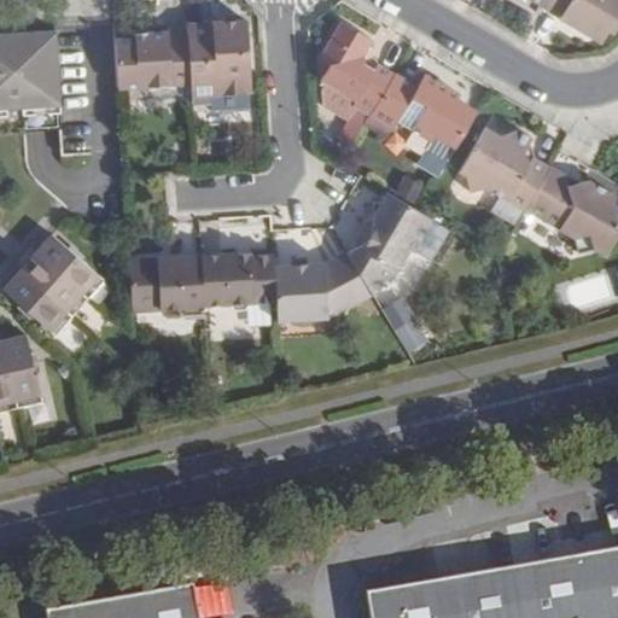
[(617,0),(551,0),(546,7),(604,41),(611,27),(616,30),(617,27),(617,0)]
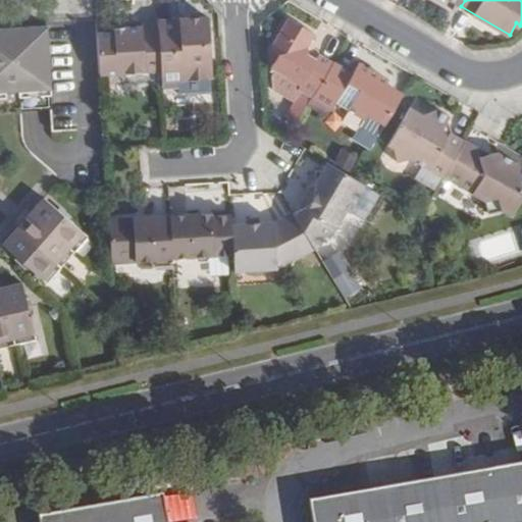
[(163,71),(163,81),(215,77),(211,17),(183,19),(183,27),(160,29),(163,71)]
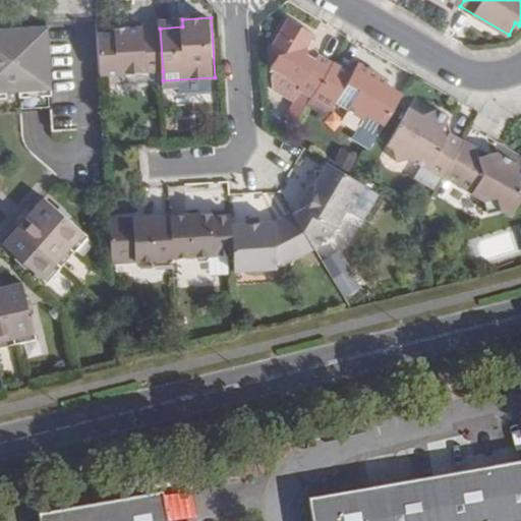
[(312,99),(334,63),(320,54),(316,59),(308,55),(306,47),(308,45),(313,35),(290,20),(272,50),(281,56),(276,65),(274,68),(301,85),(299,91),(312,99)]
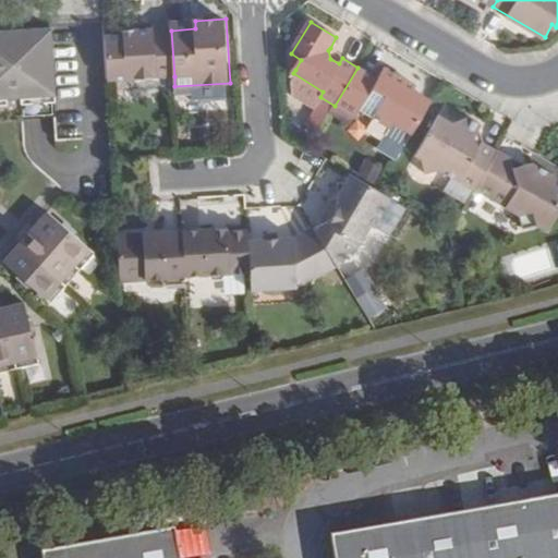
[(0,95),(23,95),(36,94),(53,93),(49,27),(0,31),(0,95)]
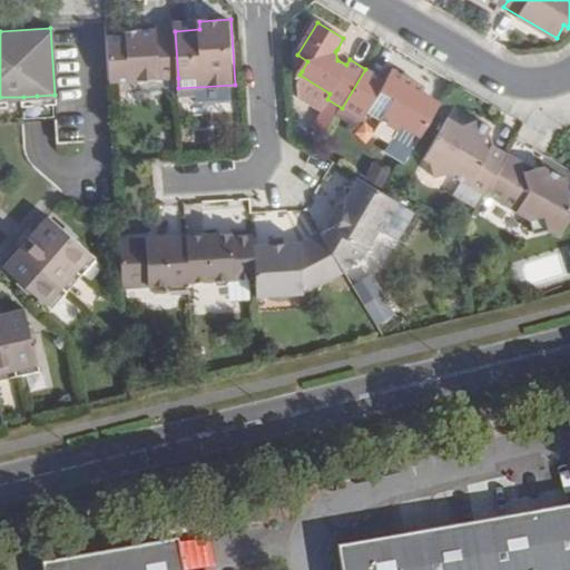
[(107,35),(110,81),(178,78),(175,31),(156,32),(155,28),(137,28),(137,33),(125,35),(107,35)]
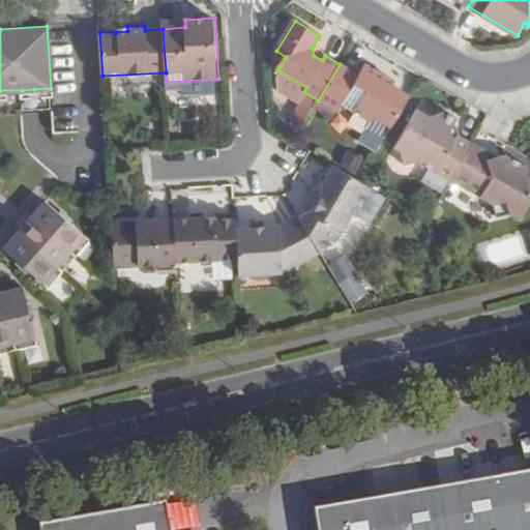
[(322,60),(325,55),(322,51),(314,46),(312,48),(314,56),(322,60)]
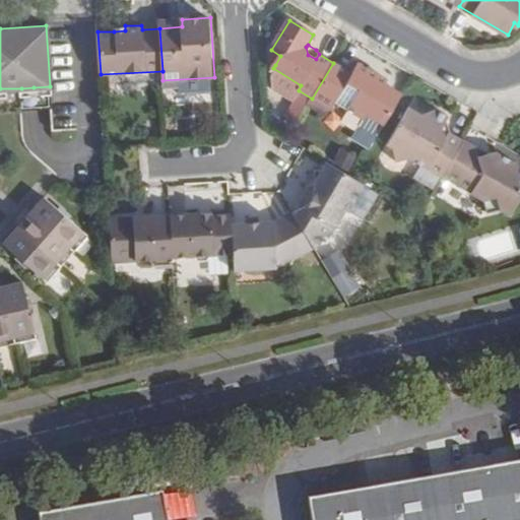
[(271,63),(275,65),(280,56),(271,50),(270,52),(271,63)]
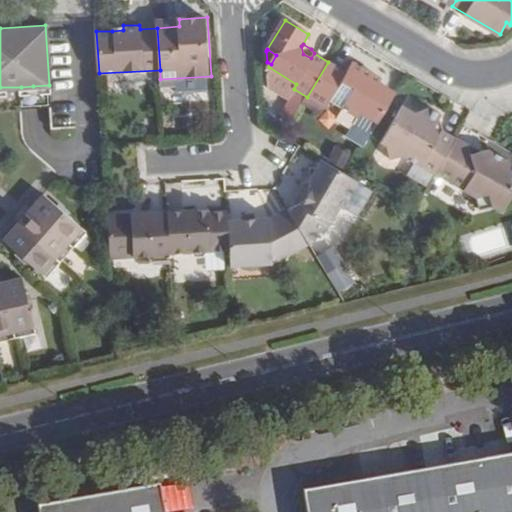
[(371,135),(395,95),(378,83),(381,80),(363,69),(357,79),(344,72),(328,62),(307,97),(324,107),(328,102),(356,119),(353,124),(371,135)]
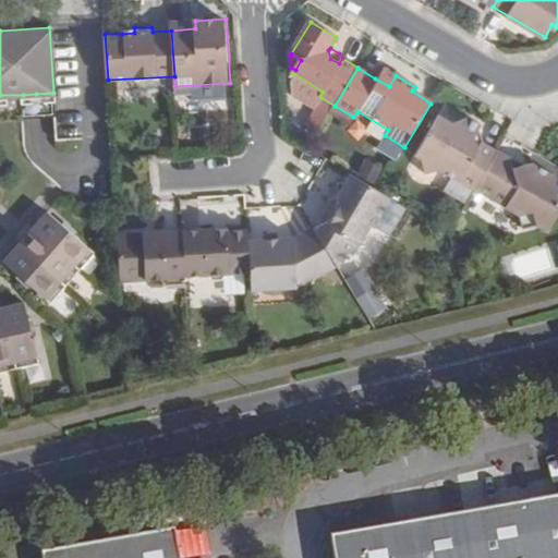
[(389,86),(396,75),(383,68),(375,79),(389,86)]
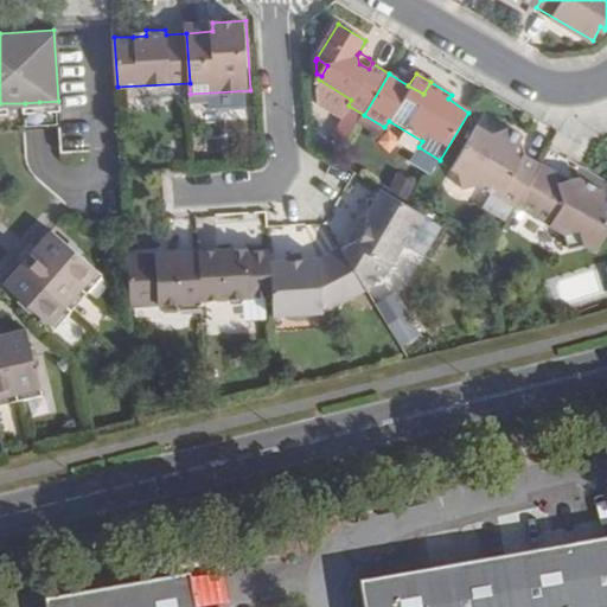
[(349,106),(351,100),(321,81),(317,90),(319,97),(343,113),(349,106)]
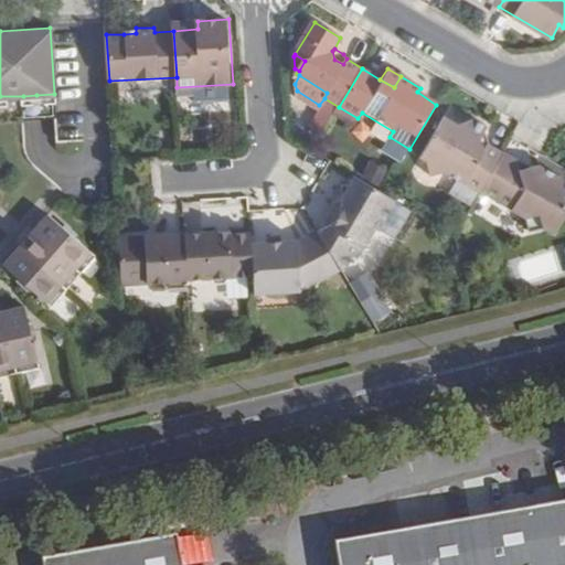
[(496,164),(503,151),(488,142),(480,145),(479,138),(482,132),(486,126),(469,116),(451,121),(443,116),(418,156),(424,158),(427,173),(443,170),(479,191),(496,164)]
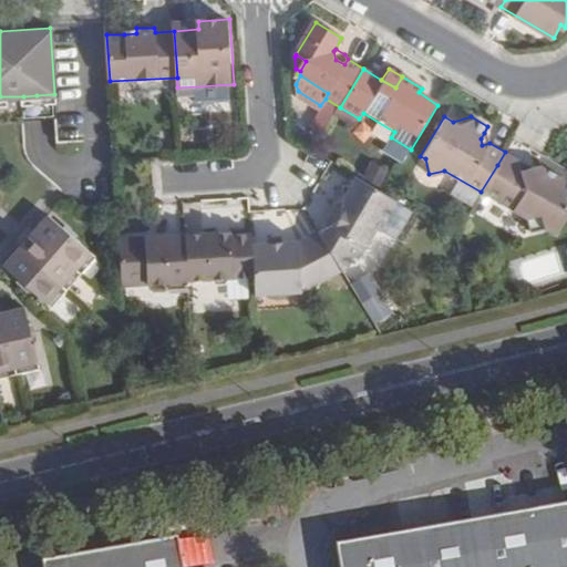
[(482,145),(490,143),(484,133),(481,138),(482,145)]
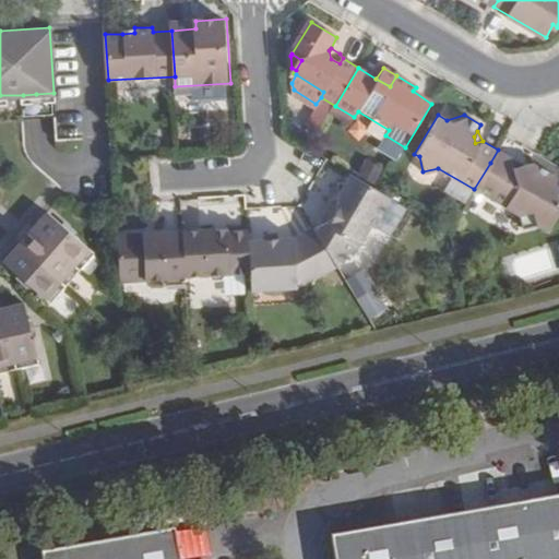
[(526,166),(498,150),(490,163),(507,173),(526,166)]
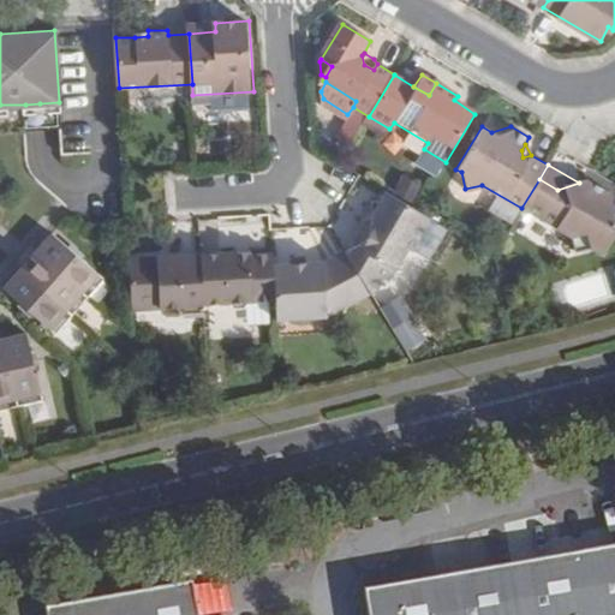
[(557,190),(539,179),(521,208),(573,239),(586,236),(589,248),(596,255),(614,242),(607,218),(614,212),(610,193),(587,180),(579,183),(557,190)]
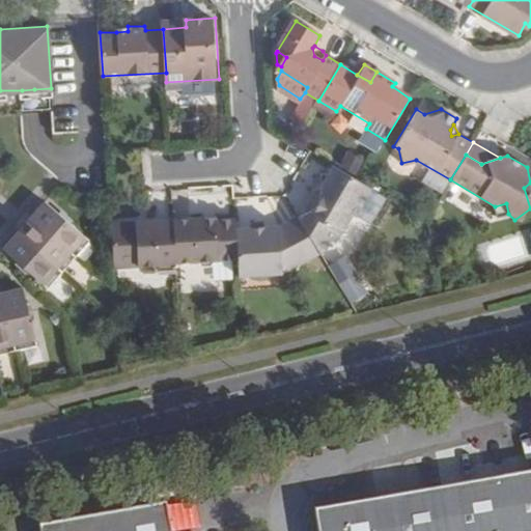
[(372,189),(361,182),(338,169),(333,177),(325,178),(324,190),(323,202),(317,212),(307,218),(301,221),(319,252),(322,256),(332,240),(335,242),(352,216),(356,217),(372,189)]
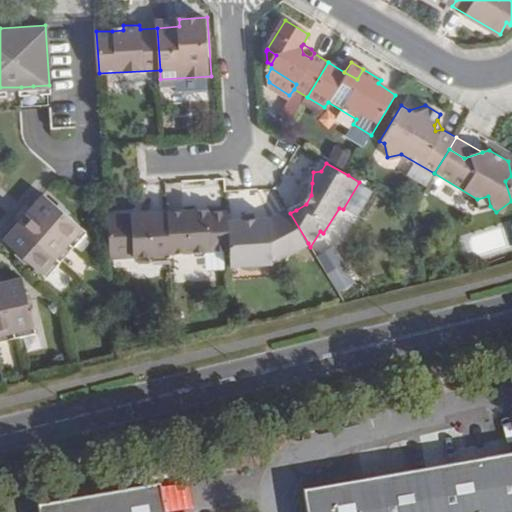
[(311,195),(312,183),(308,183),(294,205),(296,210),(306,204),(311,195)]
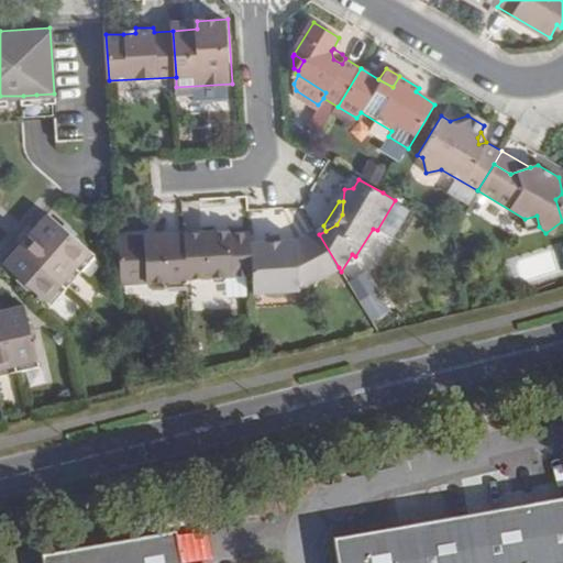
[(50,214),(6,263),(47,300),(90,250),(50,214)]
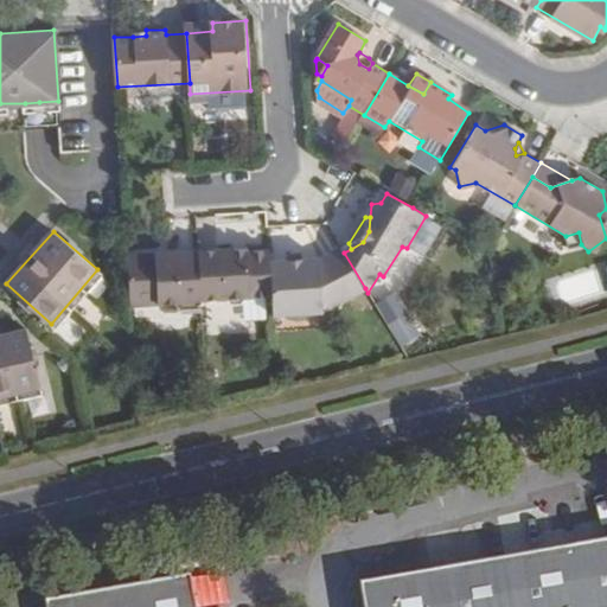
[(569,249),(581,244),(579,232),(566,236),(569,249)]
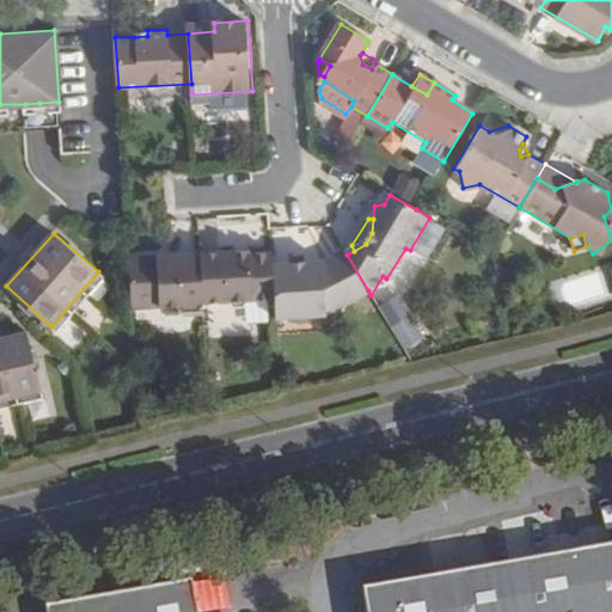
[(274,265),(273,252),(249,254),(249,259),(236,259),(236,251),(202,252),(204,303),(228,300),(234,306),(246,306),(250,300),(276,298),(274,265)]
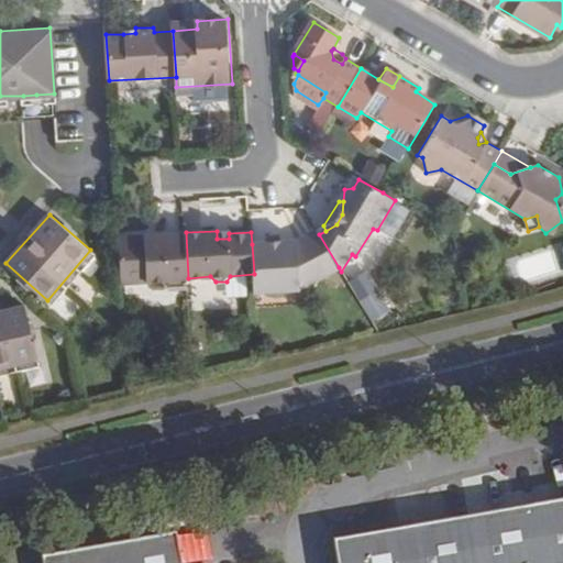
[(188,278),(186,232),(146,235),(146,238),(118,239),(121,283),(169,279),(169,287),(188,286),(188,278)]
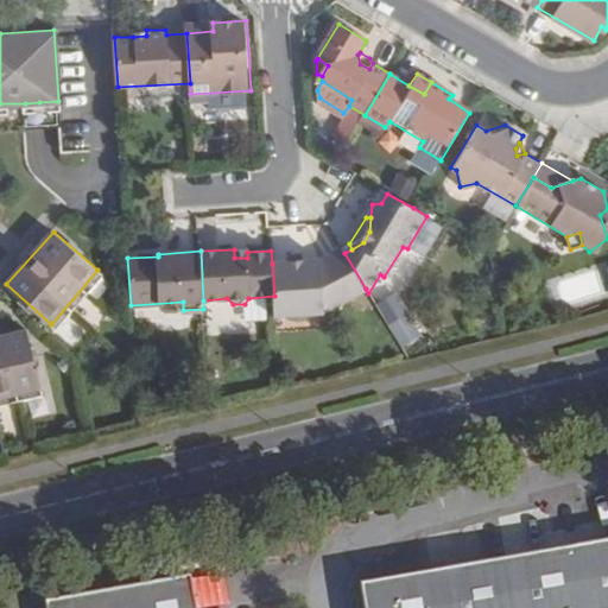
[(344,253),(342,251),(325,261),(272,264),(274,296),(276,318),(328,315),(328,311),(366,289),(344,253)]
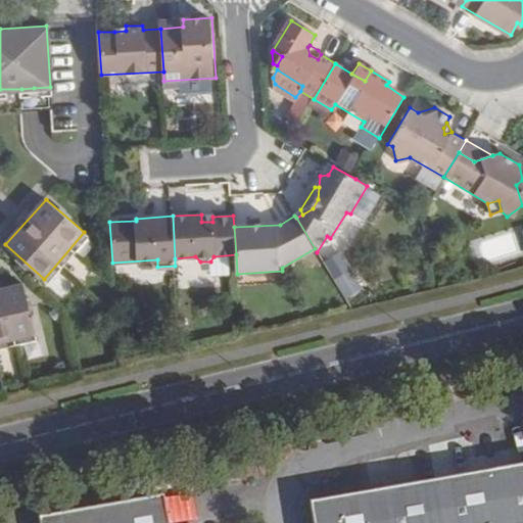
[(336,279),(347,298),(364,289),(351,269),(336,279)]
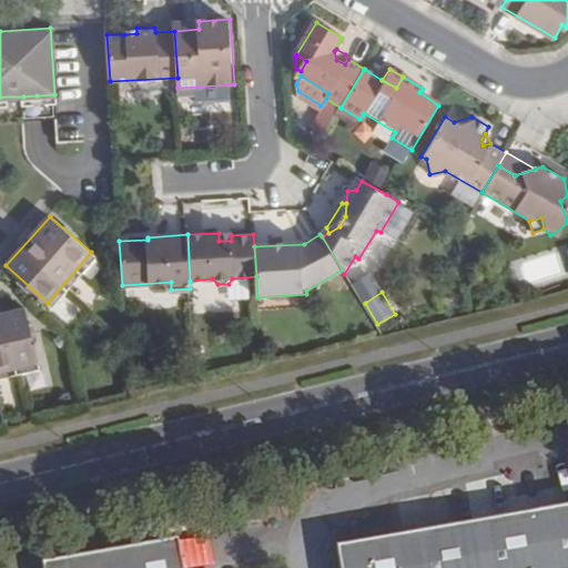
[(26,307),(0,313),(0,371),(39,362),(26,307)]
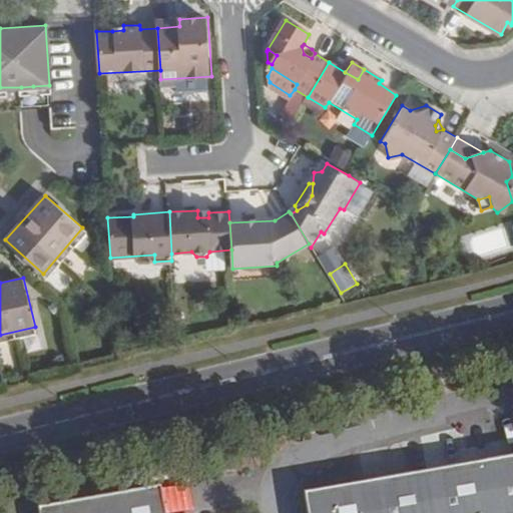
[(512,512),(512,455),(304,491),(307,512),(512,512)]
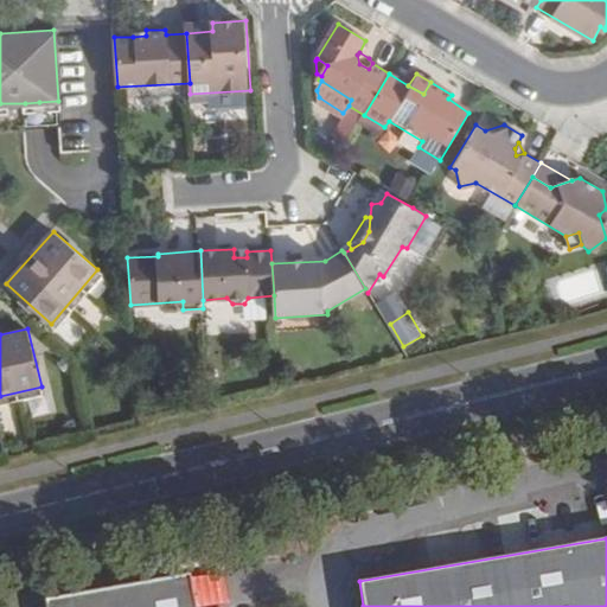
[(192,606),(187,574),(44,599),(45,606),(192,606)]
